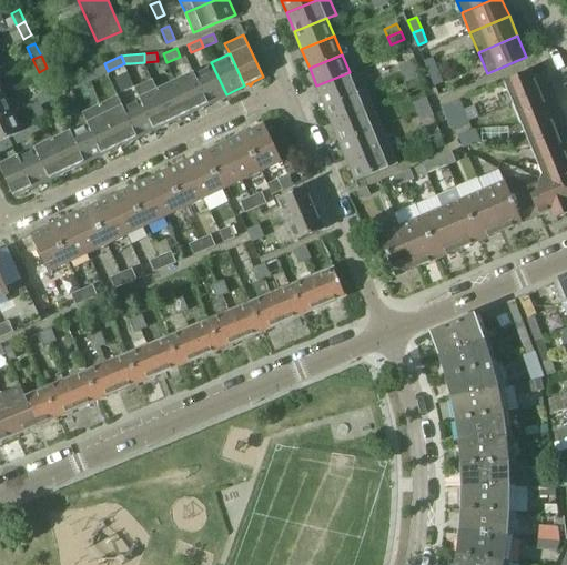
[(433,56),(424,59),(429,71),(437,68),(433,56)]
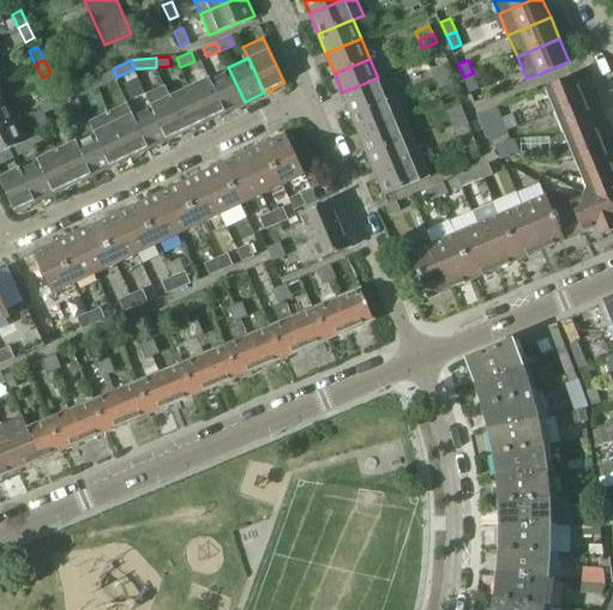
[(431,70),(434,78),(449,72),(445,64),(431,70)]
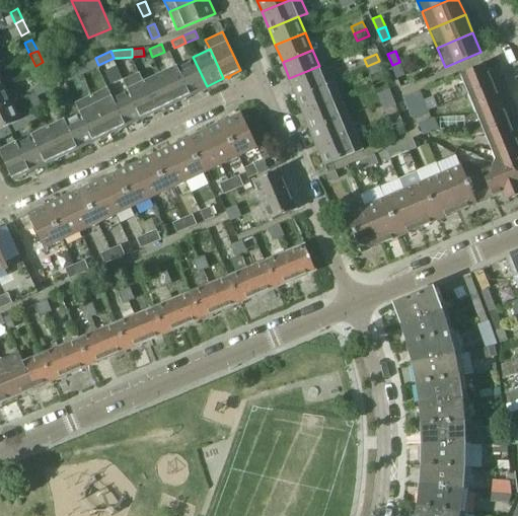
[(193,57),(176,65),(190,94),(207,86),(193,57)]
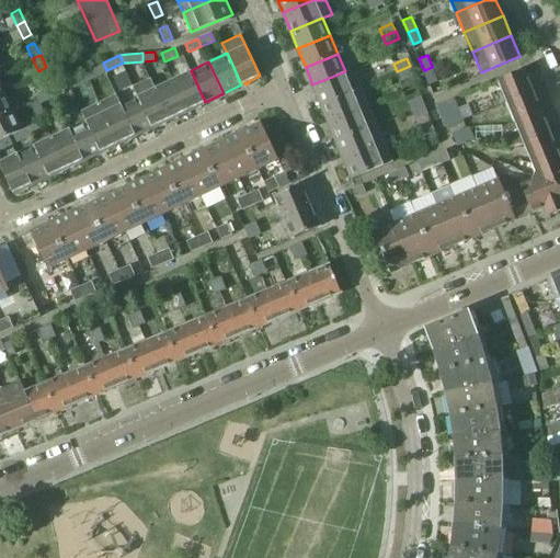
[(89,79),(106,70),(103,63),(86,71),(89,79)]
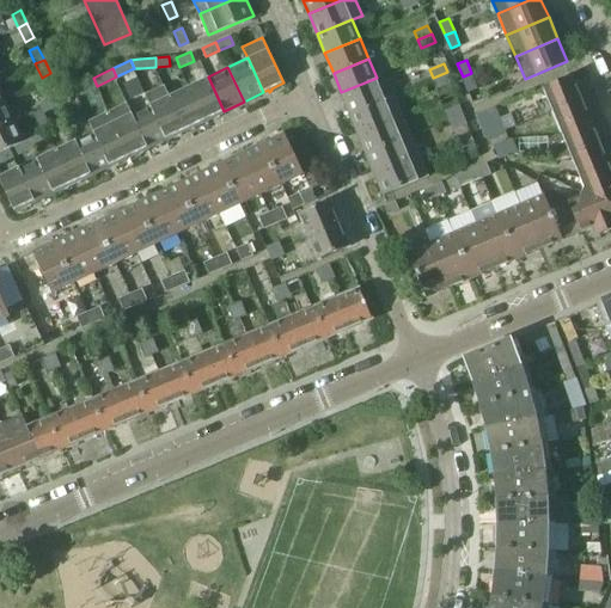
[(447,72),(433,78),(437,86),(451,81),(447,72)]
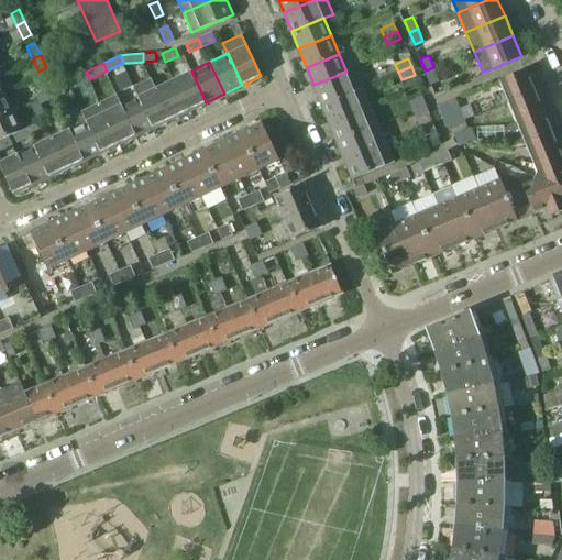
[(433,67),(426,70),(431,84),(439,79),(433,67)]
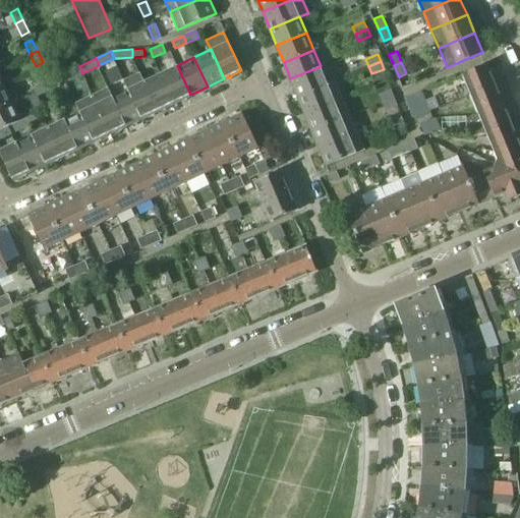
[(486,63),(461,73),(469,92),(495,81),(486,63)]
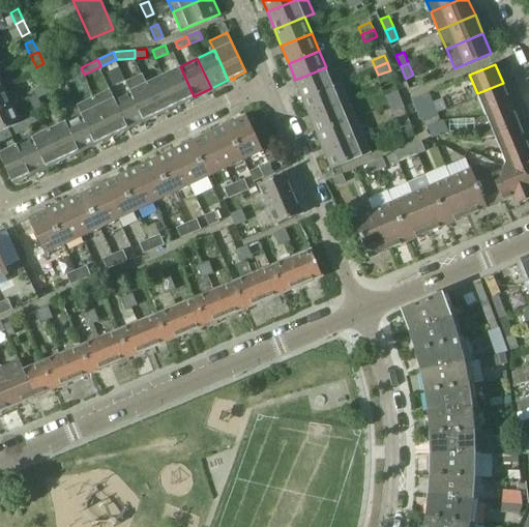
[(180,66),(164,74),(177,104),(187,99),(187,100),(190,99),(189,98),(194,96),(180,66)]
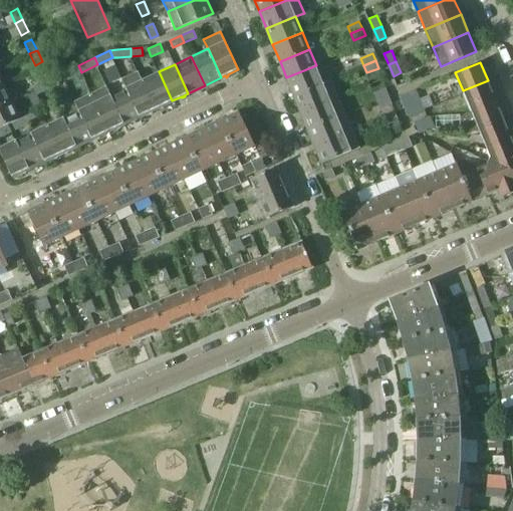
[(81,72),(78,65),(62,72),(65,80),(70,77),(81,72)]
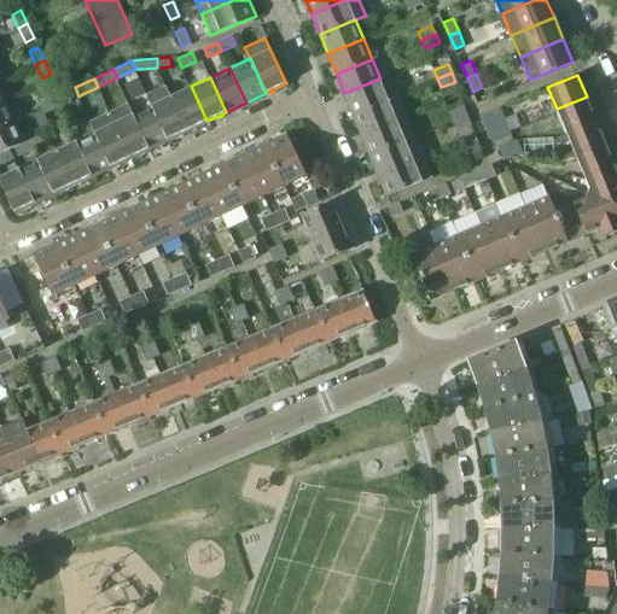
[(380,79),(344,93),(353,113),(389,99),(380,79)]
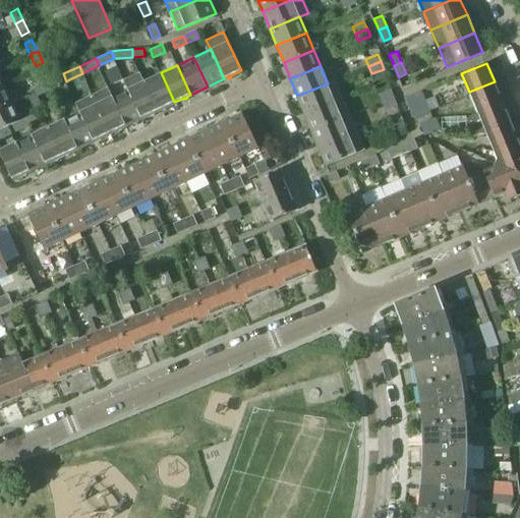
[(43,81),(51,78),(45,67),(38,70),(43,81)]
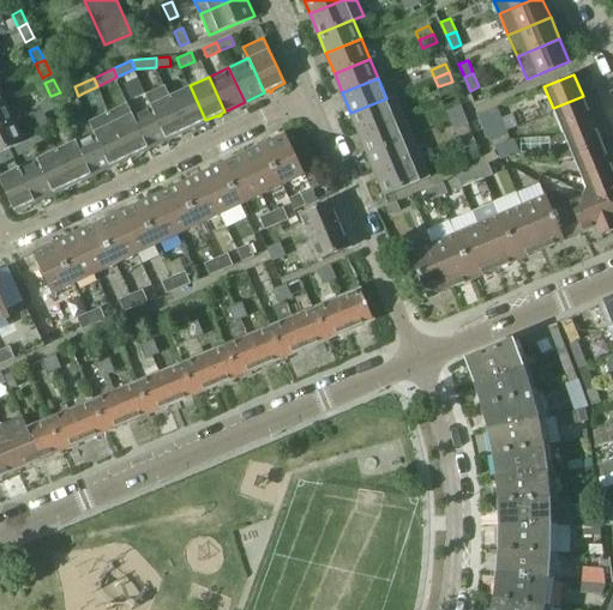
[(146,92),(151,103),(168,139),(178,133),(179,136),(182,133),(181,132),(186,130),(169,95),(164,84),(146,92)]
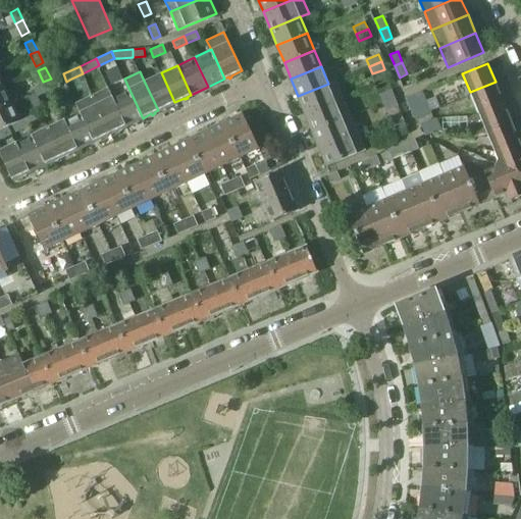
[(161,72),(144,81),(158,110),(162,108),(163,109),(166,108),(165,107),(174,102),(161,72)]
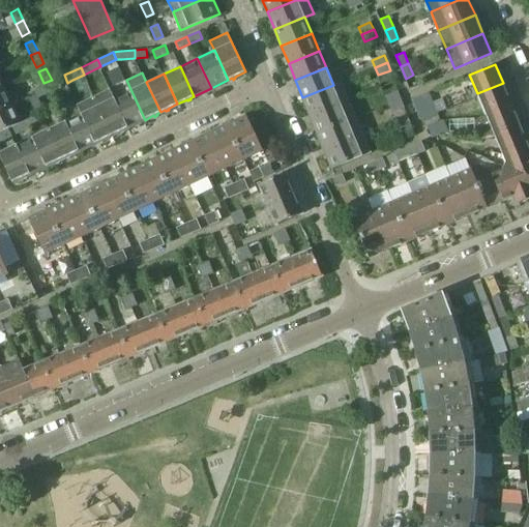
[(58,78),(47,84),(50,91),(62,85),(58,78)]
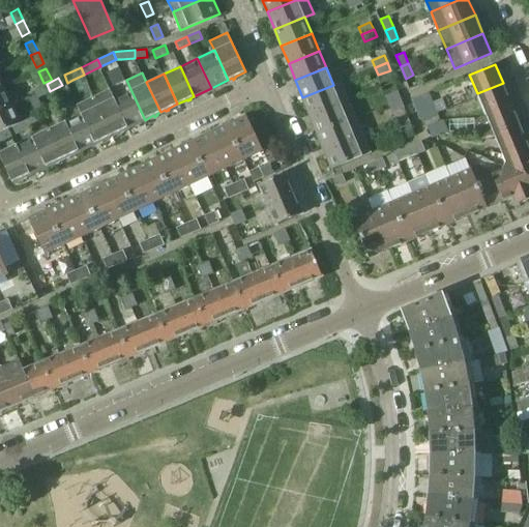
[(333,85),(302,97),(310,114),(349,97),(342,81),(333,85)]
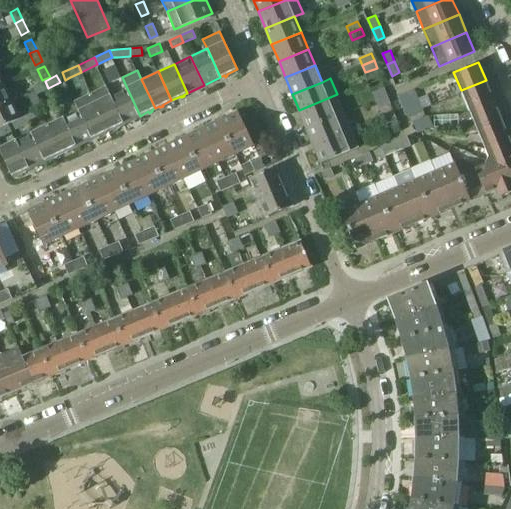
[(486,80),(461,90),(469,109),(494,99),(486,80)]
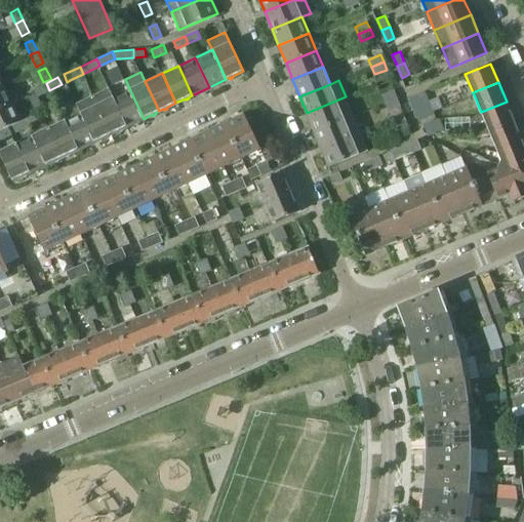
[(34,88),(36,92),(38,96),(49,90),(46,83),(34,88)]
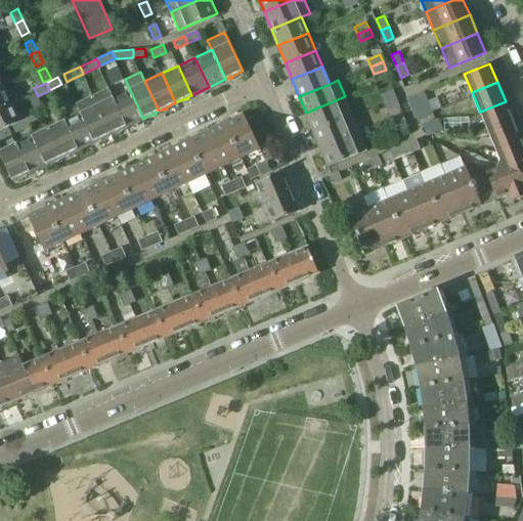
[(4,86),(0,88),(0,107),(12,102),(4,86)]
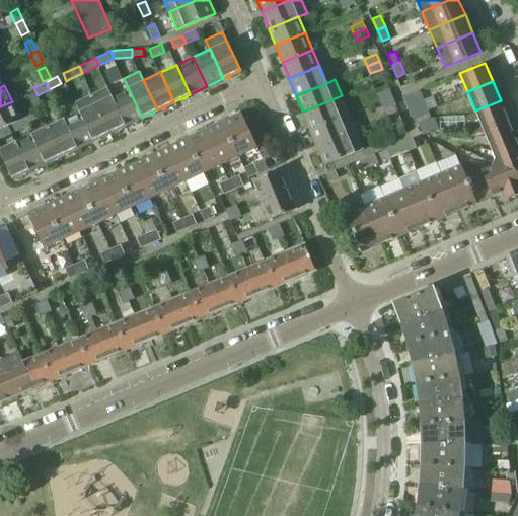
[(126,125),(113,95),(107,85),(91,93),(109,132),(119,128),(120,130),(122,128),(122,127),(126,125)]
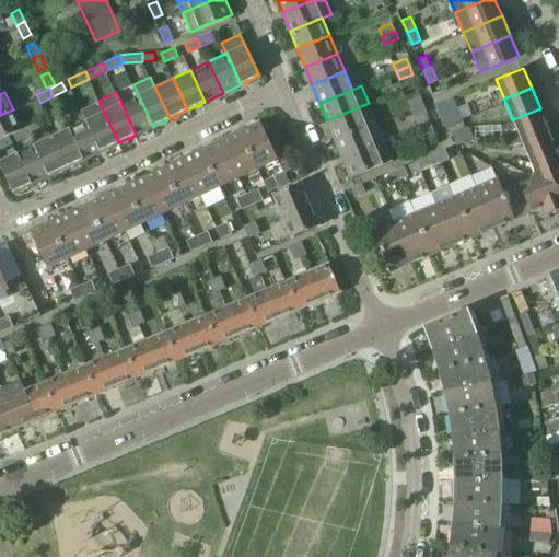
[(153,127),(138,94),(121,103),(136,135),(153,127)]
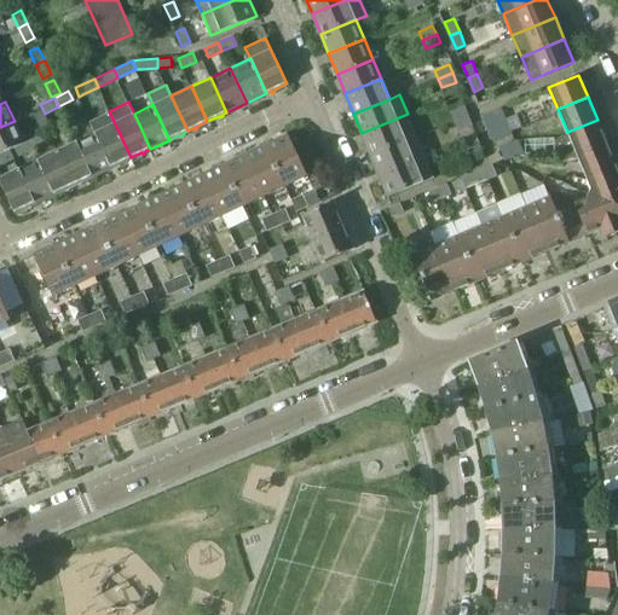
[(450,111),(454,120),(468,114),(465,105),(450,111)]
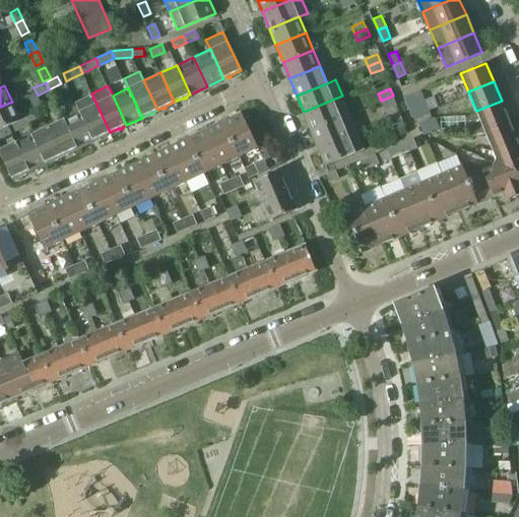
[(405,97),(413,115),(429,108),(420,89),(405,97)]
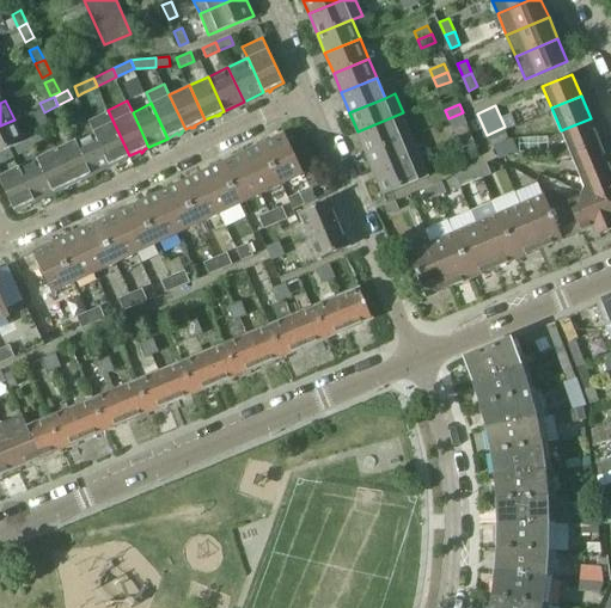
[(34,111),(41,126),(49,122),(44,112),(42,108),(34,111)]
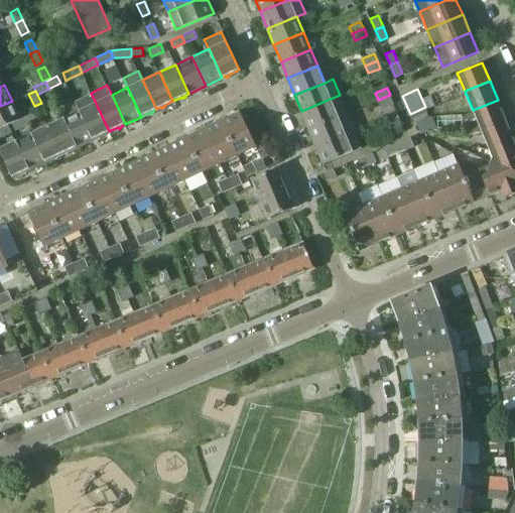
[(109,131),(91,93),(75,101),(80,110),(93,139),(97,137),(98,138),(100,137),(100,136),(109,131)]
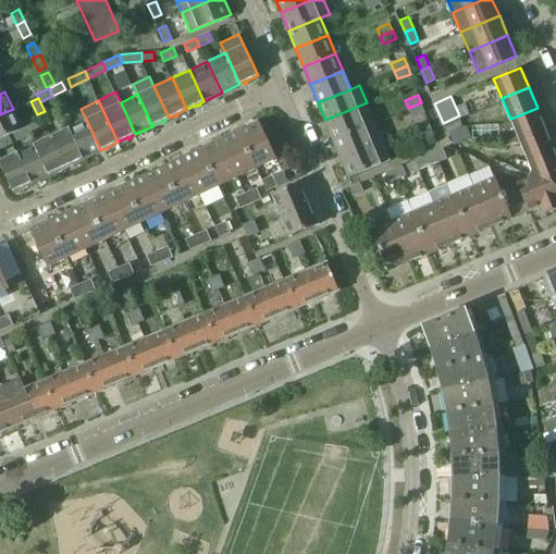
[(367,102),(325,120),(333,138),(374,122),(367,102)]
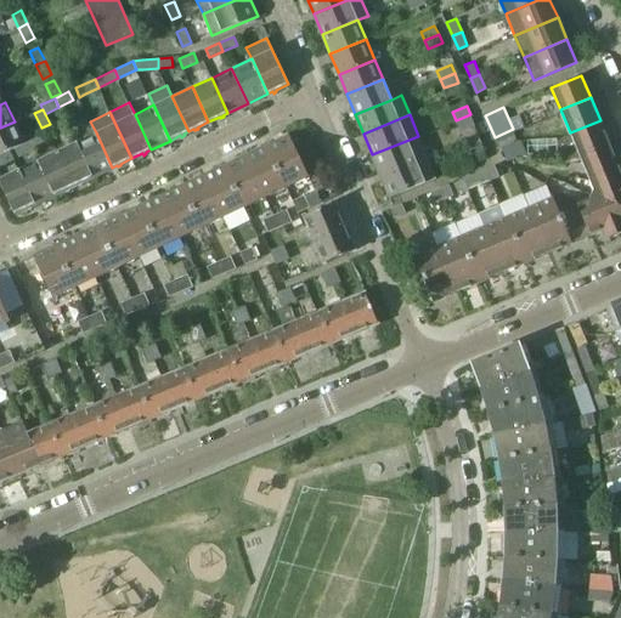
[(470,114),(456,120),(459,129),(474,123),(470,114)]
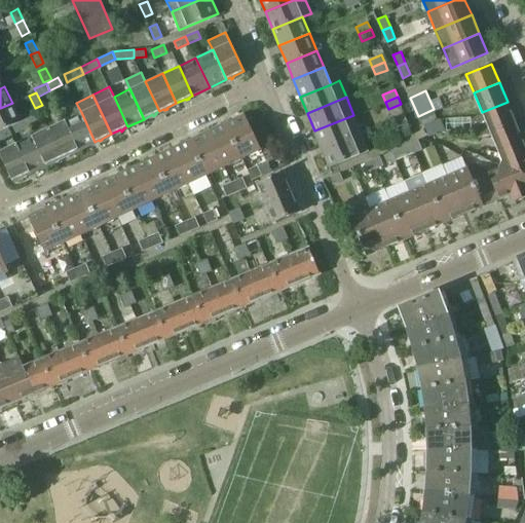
[(508,102),(482,112),(489,131),(515,120),(508,102)]
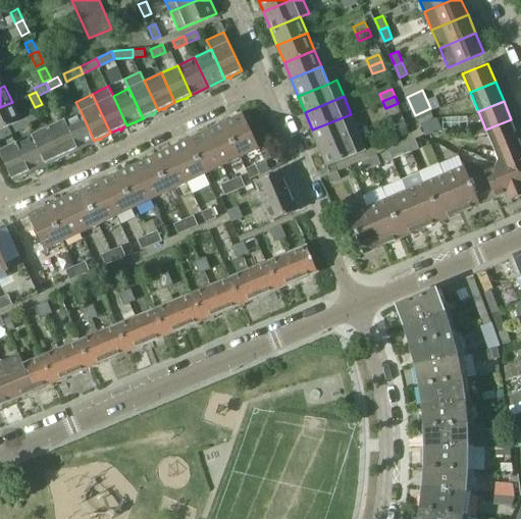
[(12,102),(0,107),(0,128),(20,119),(12,102)]
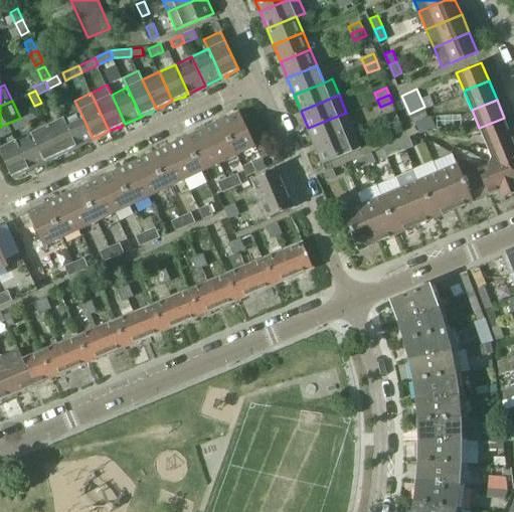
[(424,107),(409,114),(411,118),(426,112),(424,107)]
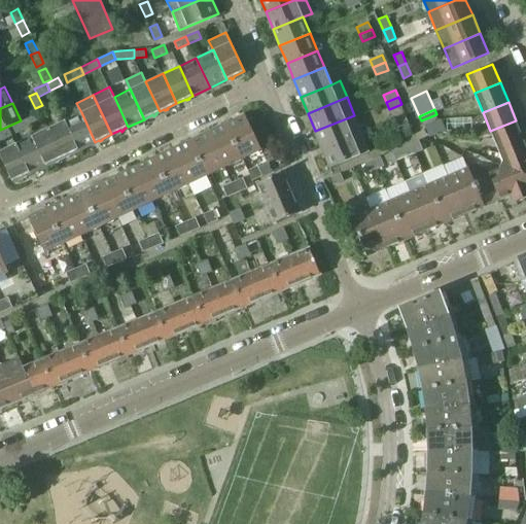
[(81,112),(64,120),(77,150),(95,142),(81,112)]
